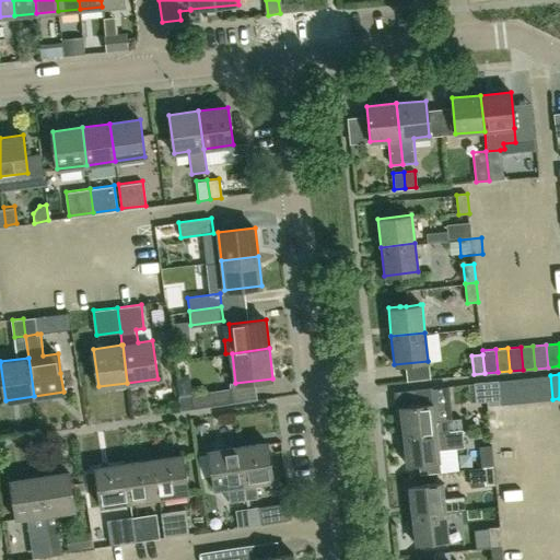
[(539,400),(552,399),(550,375),(537,376),(539,400)]
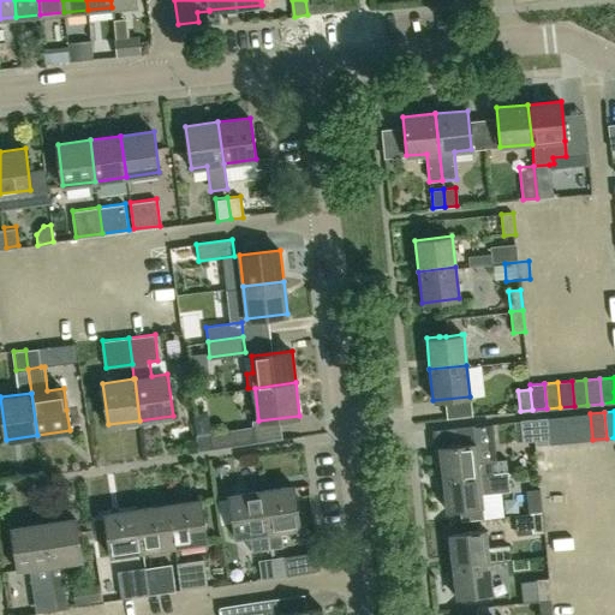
[(578,441),(592,440),(590,413),(575,415),(578,441)]
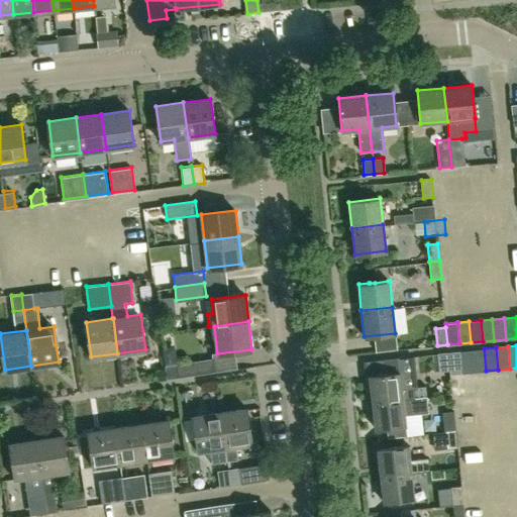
[(474,372),(486,371),(484,348),(472,349),(474,372)]
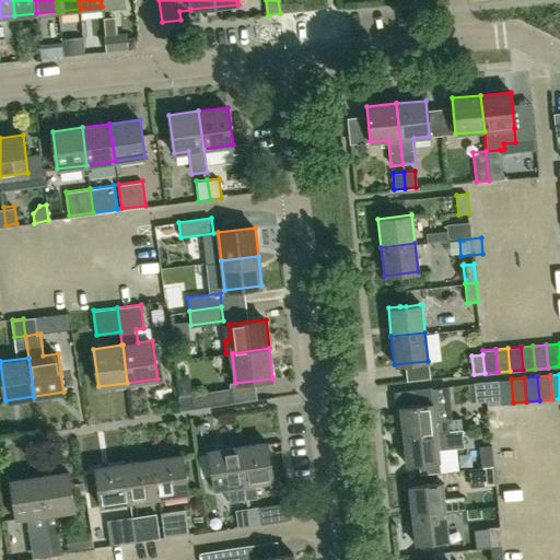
[(176,380),(178,397),(191,395),(189,378),(176,380)]
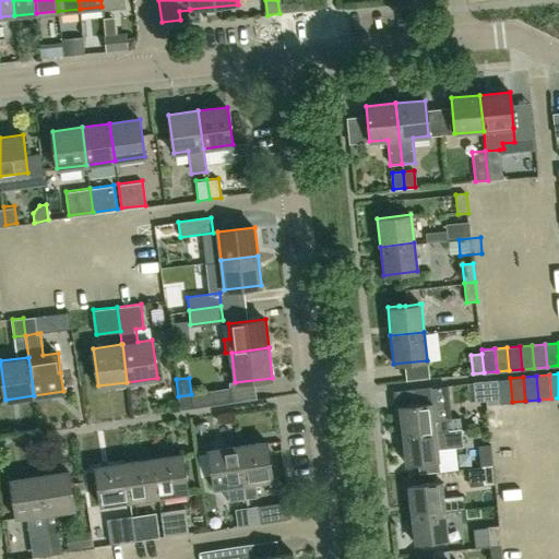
[(499,403),(512,402),(510,378),(498,379),(499,403)]
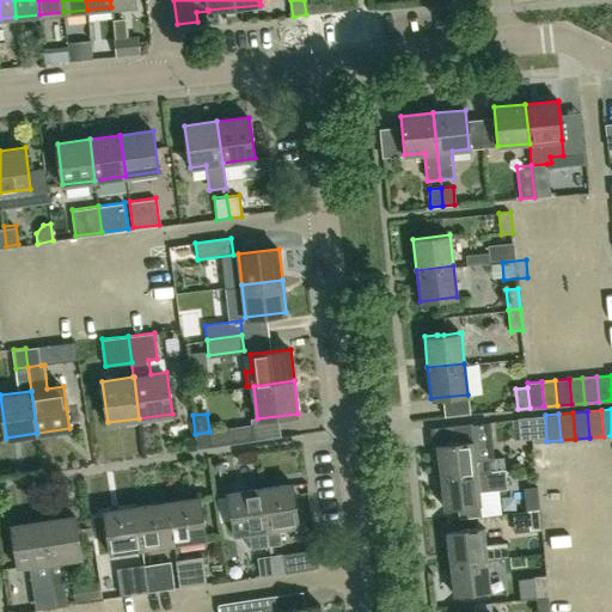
[(532,442),(546,441),(545,415),(530,416),(530,417),(532,440),(532,442)]
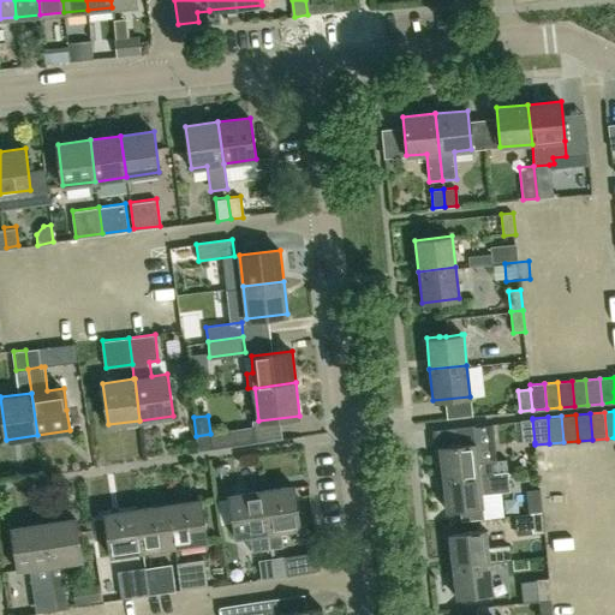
[(523,443),(535,442),(532,419),(521,421),(523,443)]
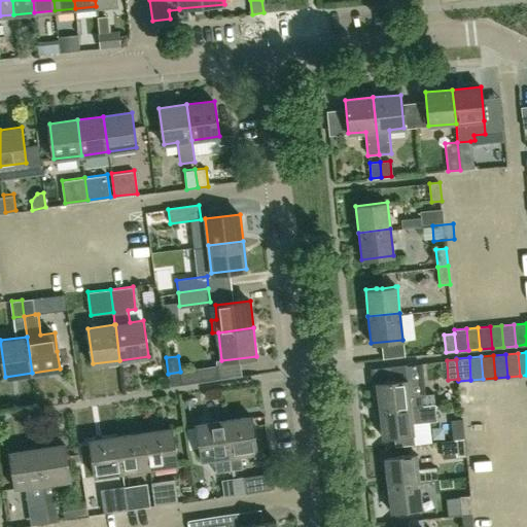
[(409,395),(405,364),(388,366),(390,381),(376,383),(379,410),(422,405),(421,394),(409,395)]
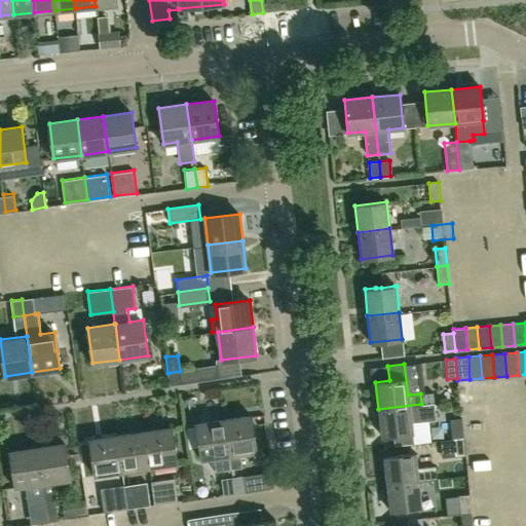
[(170,385),(183,384),(219,378),(218,365),(180,371),(167,373),(170,385)]
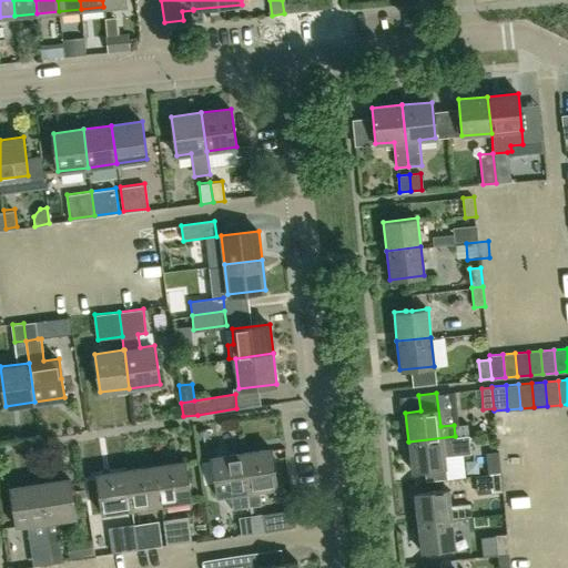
[(477,426),(478,437),(505,435),(504,424),(477,426)]
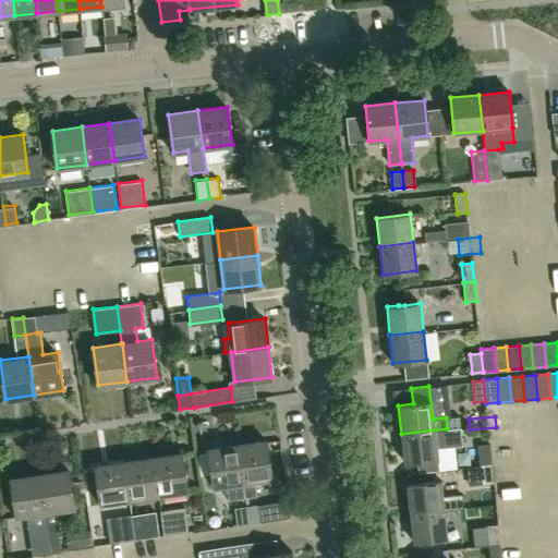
[(438,470),(436,447),(460,444),(458,427),(447,428),(401,434),(404,462),(417,461),(419,472),(438,470)]
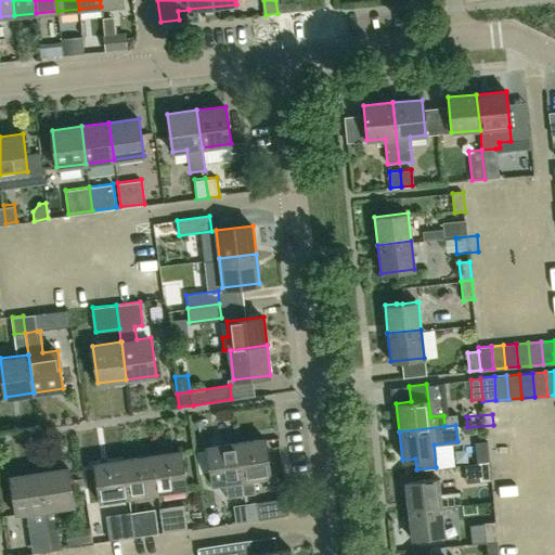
[(244,495),(256,493),(254,478),(270,476),(265,438),(236,442),(244,495)]
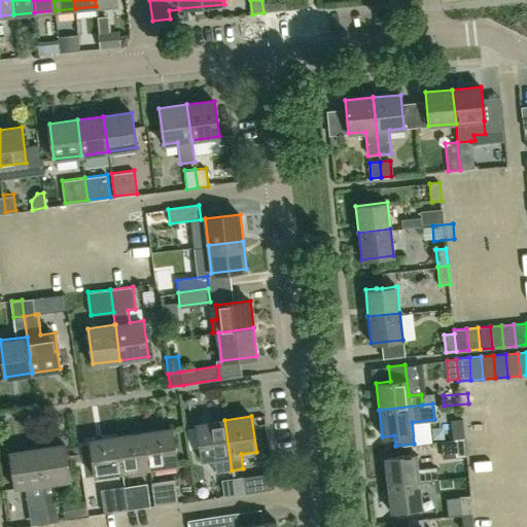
[(232,470),(224,420),(197,424),(202,460),(214,458),(216,472),(232,470)]
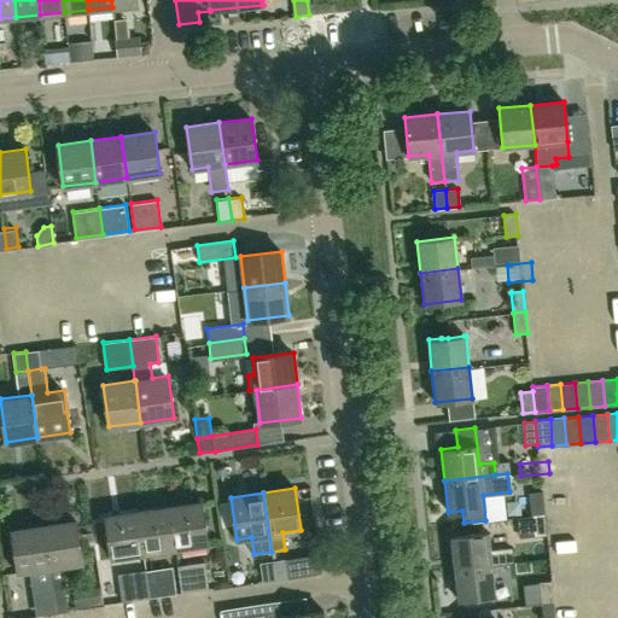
[(516,494),(495,495),(496,523),(517,522),(516,494)]
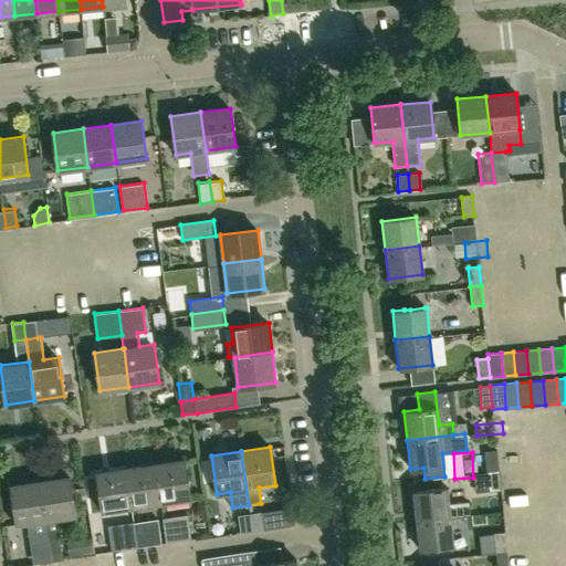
[(488,472),(499,471),(496,452),(486,453),(488,472)]
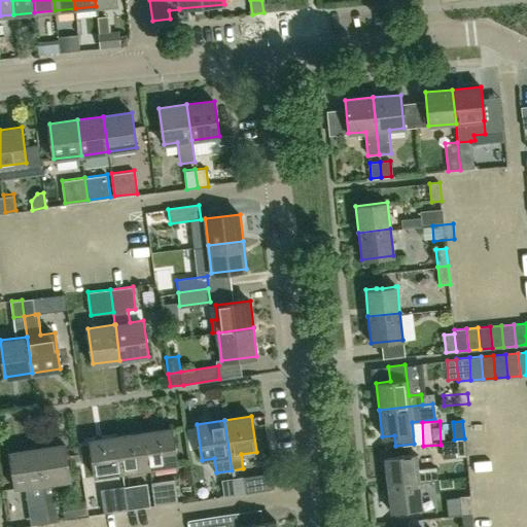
[(149,467),(177,463),(172,428),(144,432),(149,467)]
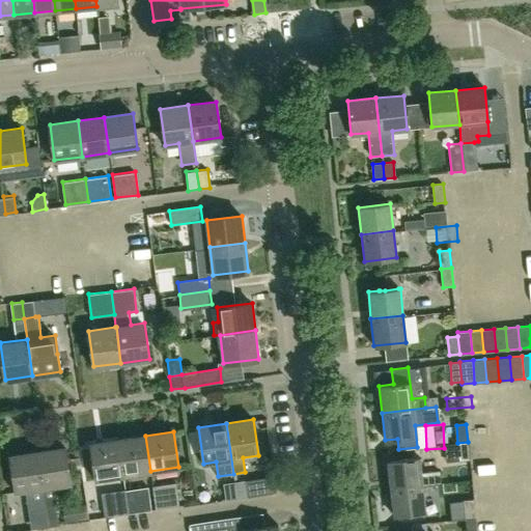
[(122,475),(150,471),(145,436),(117,440),(122,475)]
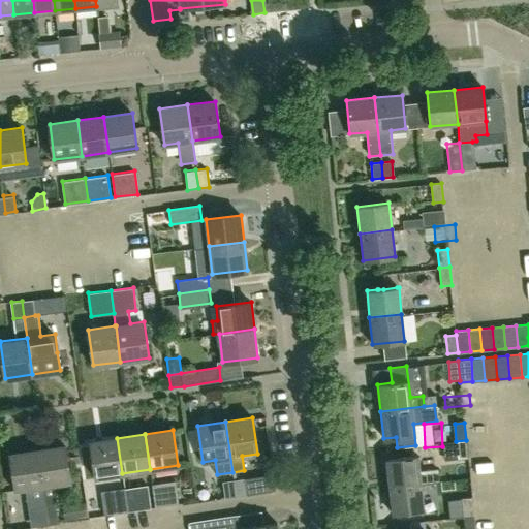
[(95,477),(122,473),(117,438),(90,442),(95,477)]
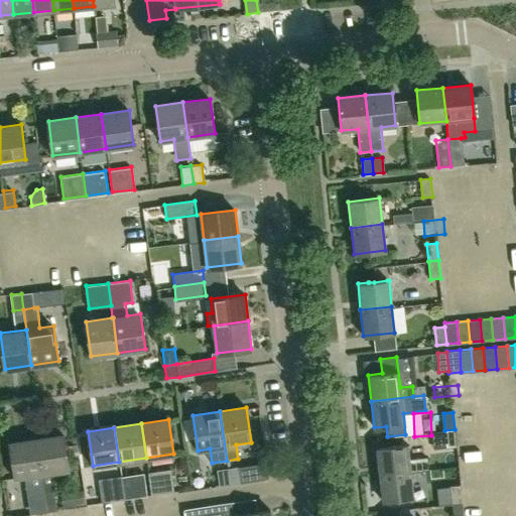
[(446,448),(457,447),(455,429),(444,430),(446,448)]
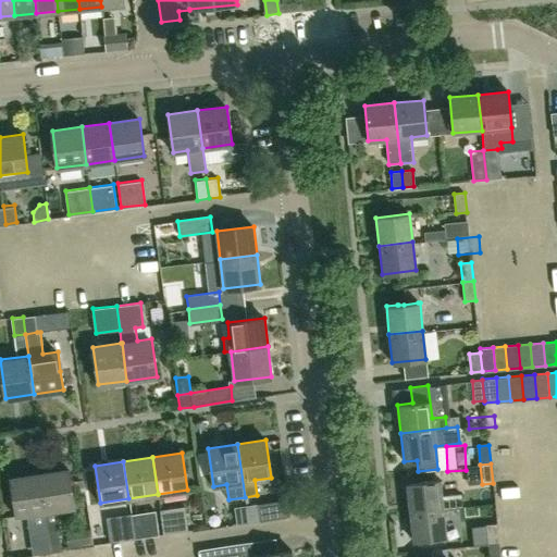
[(50,551),(62,549),(59,532),(56,509),(74,507),(69,469),(39,473),(50,551)]
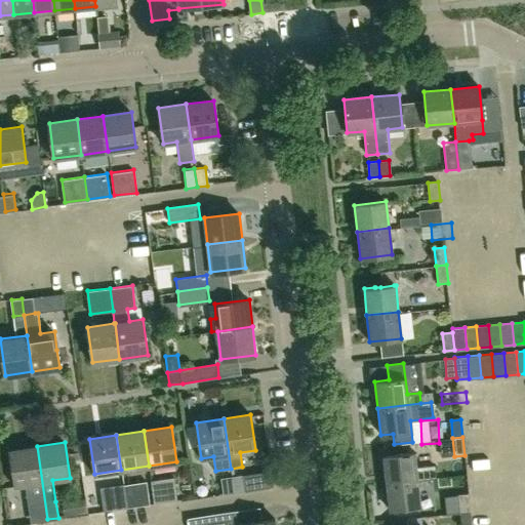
[(47,519),(37,446),(9,450),(14,486),(27,484),(30,502),(35,506),(37,521),(47,519)]
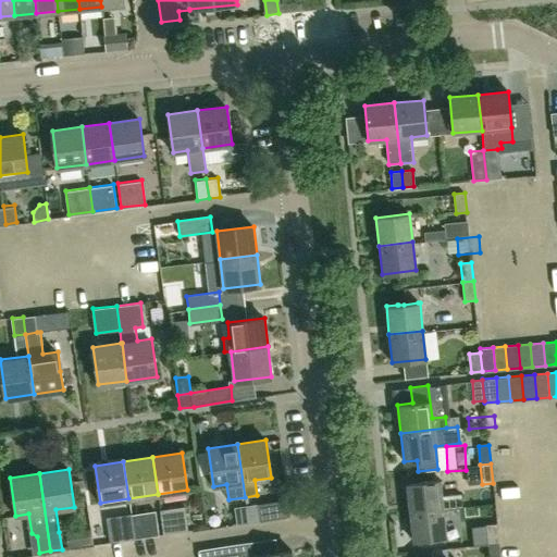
[(73,481),(75,495),(86,494),(84,480),(73,481)]
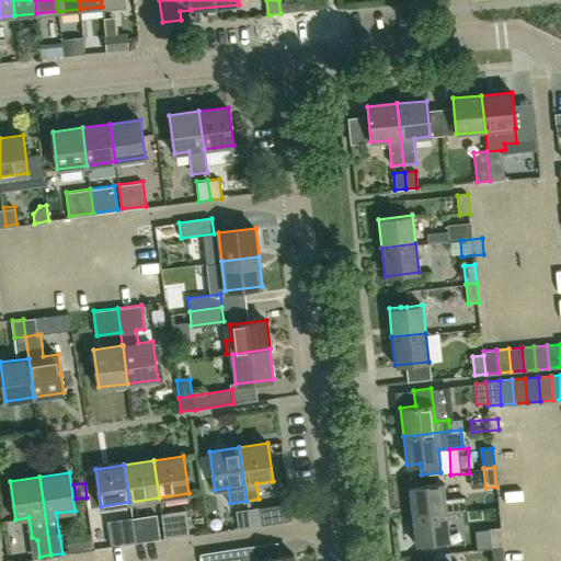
[(444,499),(443,483),(409,487),(412,515),(445,511),(446,512),(465,510),(464,496),(444,499)]
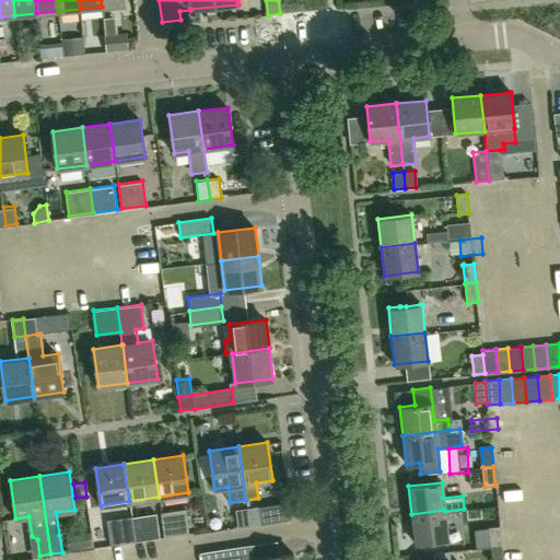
[(249,525),(261,524),(258,506),(247,508),(249,525)]
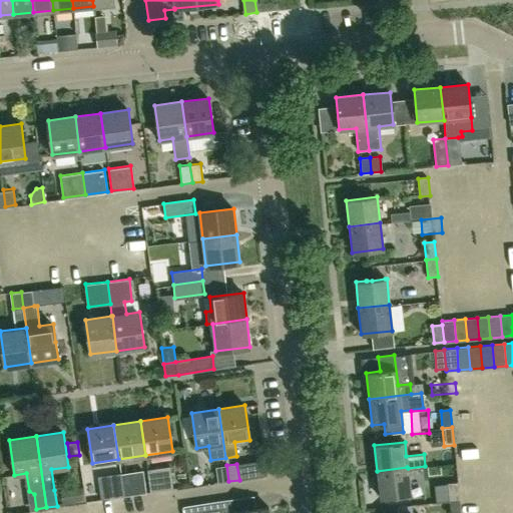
[(218,483),(228,481),(226,465),(215,467),(218,483)]
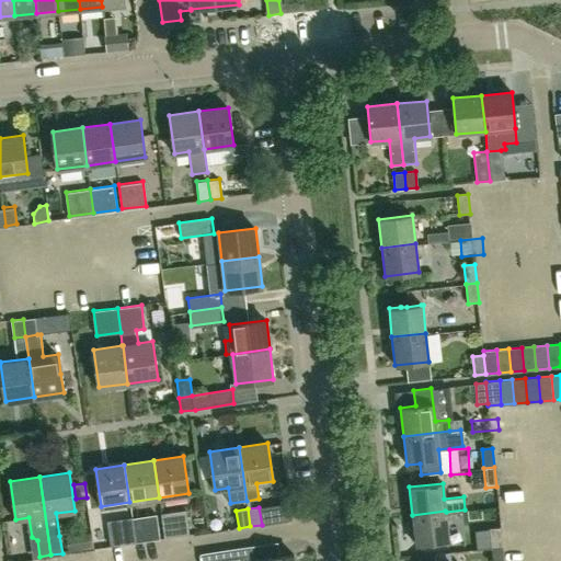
[(164,537),(189,534),(185,510),(161,513),(164,537)]
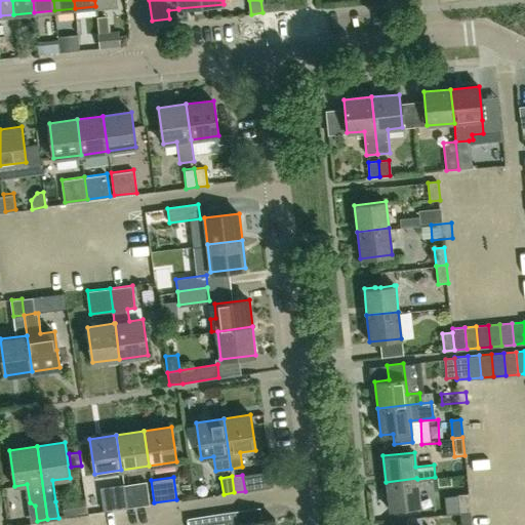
[(389,509),(419,506),(417,479),(416,478),(386,482),(389,509)]
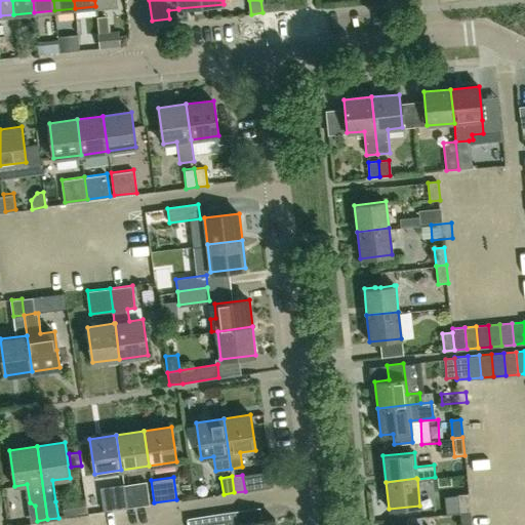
[(126,507),(149,503),(146,481),(123,484),(126,507)]
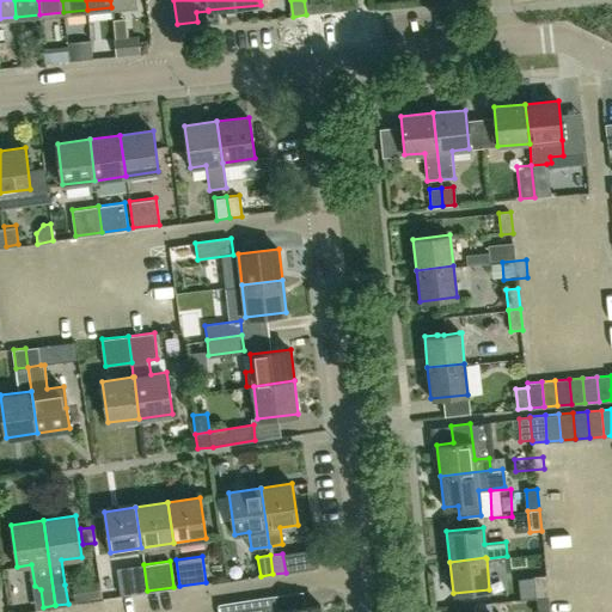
[(122,595),(147,591),(144,564),(118,568),(122,595)]
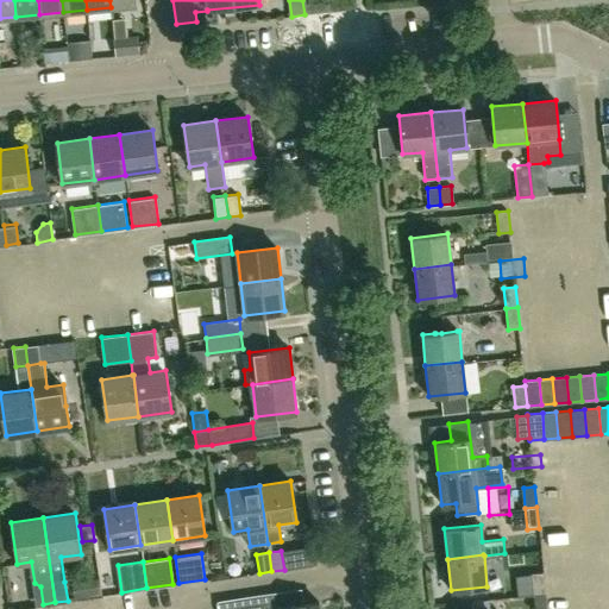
[(533,592),(545,591),(544,572),(532,573),(533,592)]
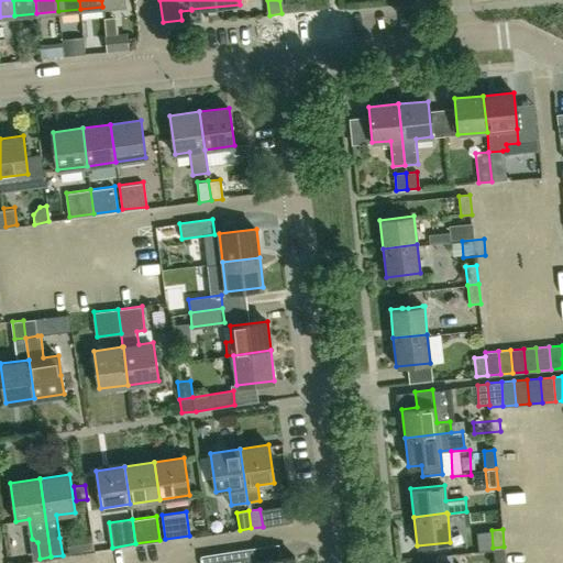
[(92,549),(90,536),(67,539),(69,553),(92,549)]
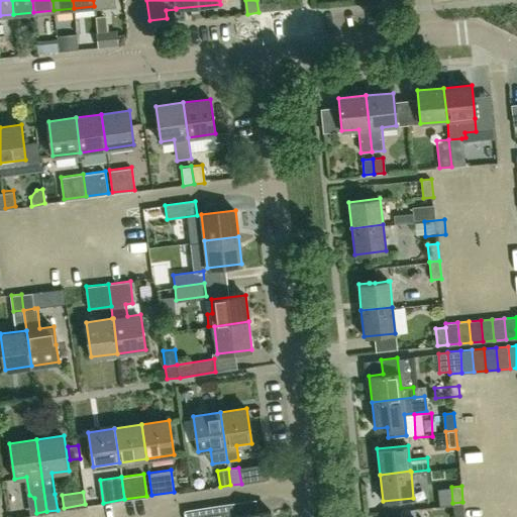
[(453,516),(463,516),(462,502),(452,503),(453,516)]
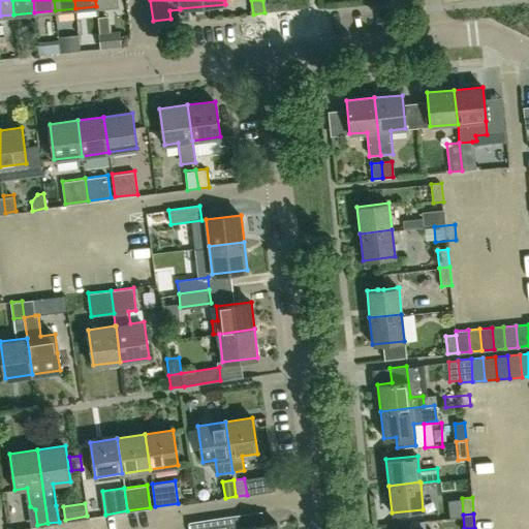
[(277,528),(277,523),(263,525),(256,526),(242,528),(239,515),(189,523),(189,528),(277,528)]
